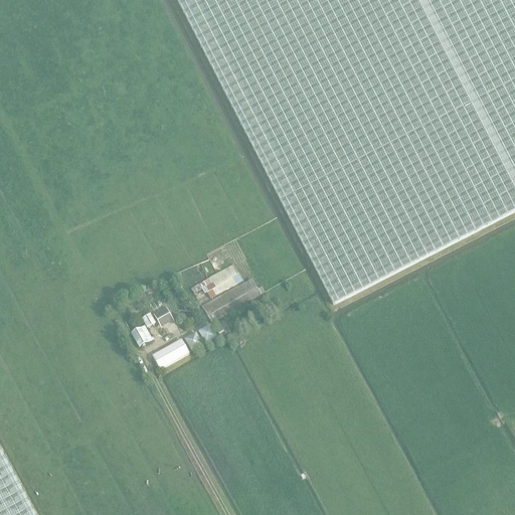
[(514,0),(176,0),(293,225),(334,306),(514,212),(514,0)]
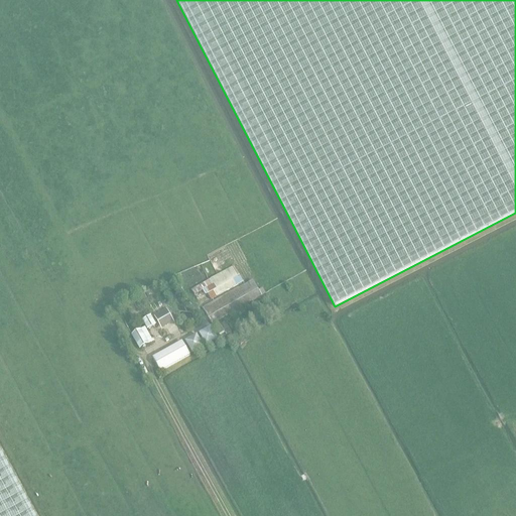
[(233,265),(196,287),(199,293),(200,292),(203,298),(208,295),(211,300),(243,281),(233,265)]
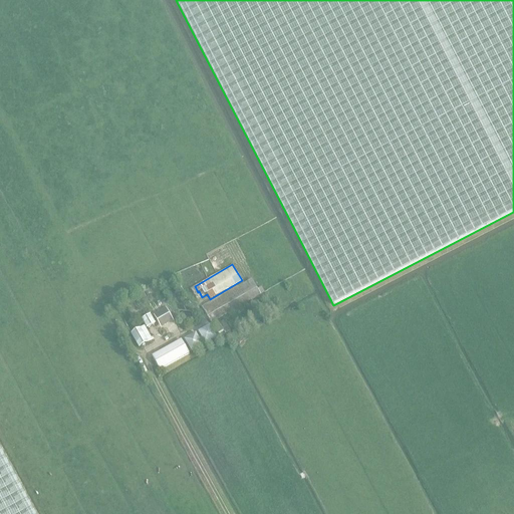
[(202,308),(211,323),(265,293),(262,287),(258,289),(252,279),(202,308)]
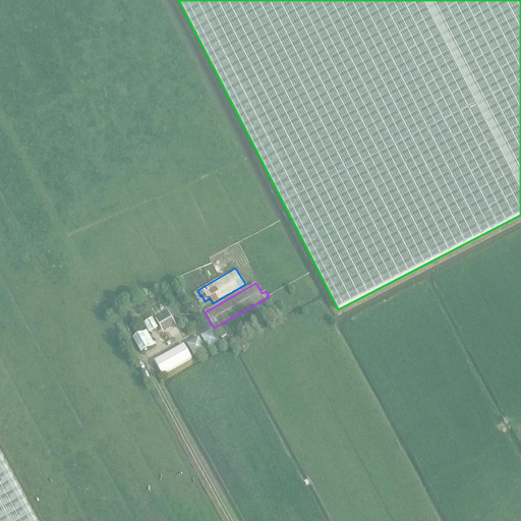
[(168,312),(156,320),(162,330),(174,323),(168,312)]
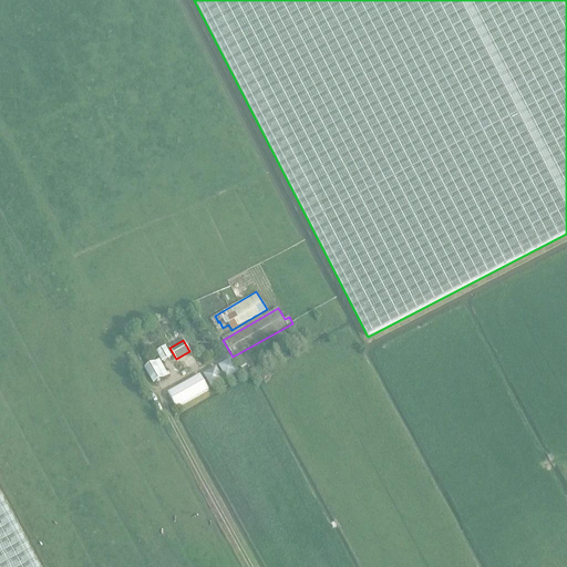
[(166,348),(155,354),(158,361),(160,360),(161,363),(171,357),(166,349),(166,348)]
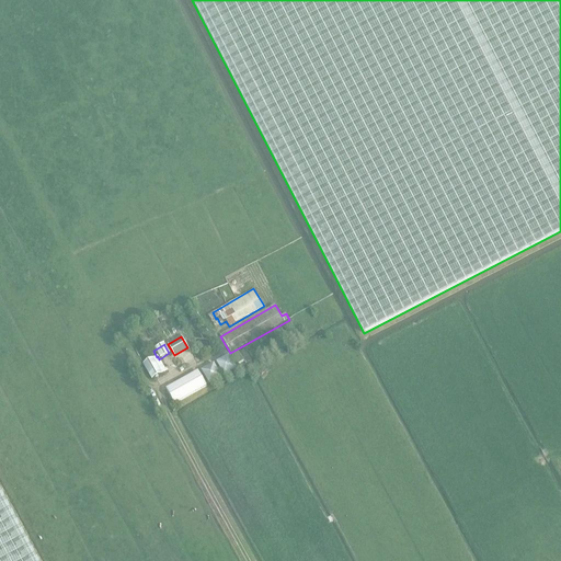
[(252,362),(242,347),(231,354),(241,369),(252,362)]
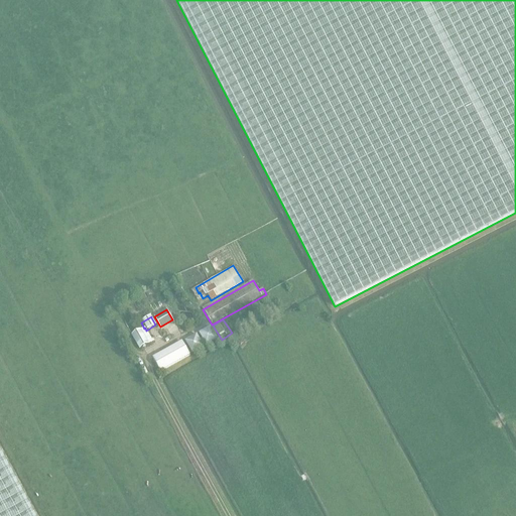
[(140,350),(153,342),(146,331),(145,328),(144,329),(132,336),(140,350)]
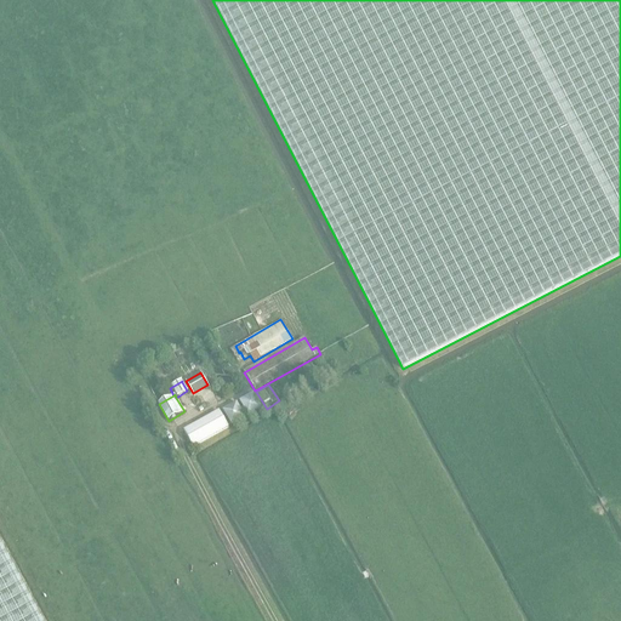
[(193,448),(221,432),(232,426),(222,410),(212,415),(184,431),(193,448)]
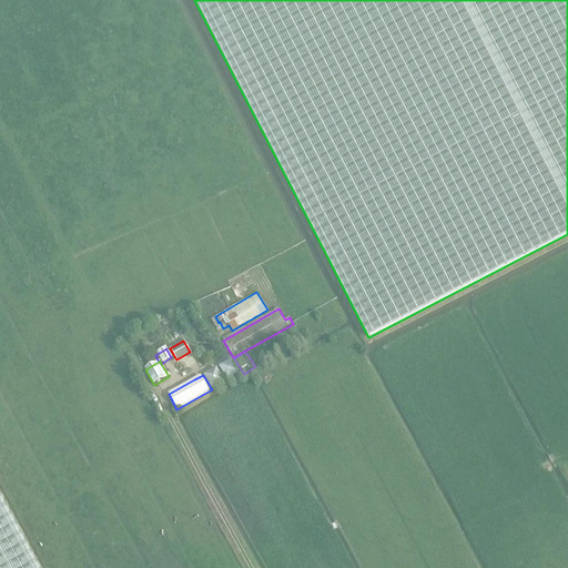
[(0,567),(37,567),(0,499),(0,567)]
